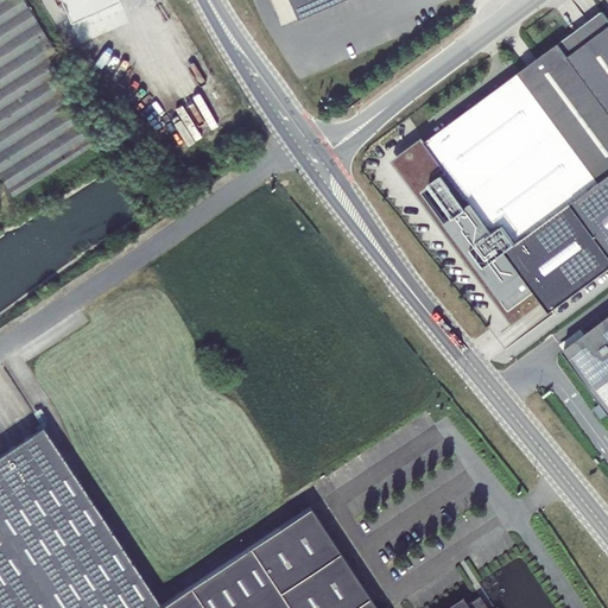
[(23,0),(0,0),(0,177),(12,196),(101,140),(49,57),(56,52),(23,0)]
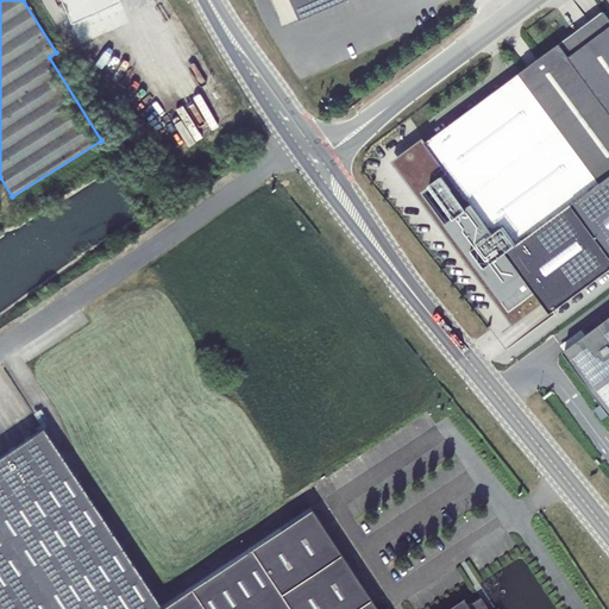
[(119,0),(61,0),(71,22),(119,0)]
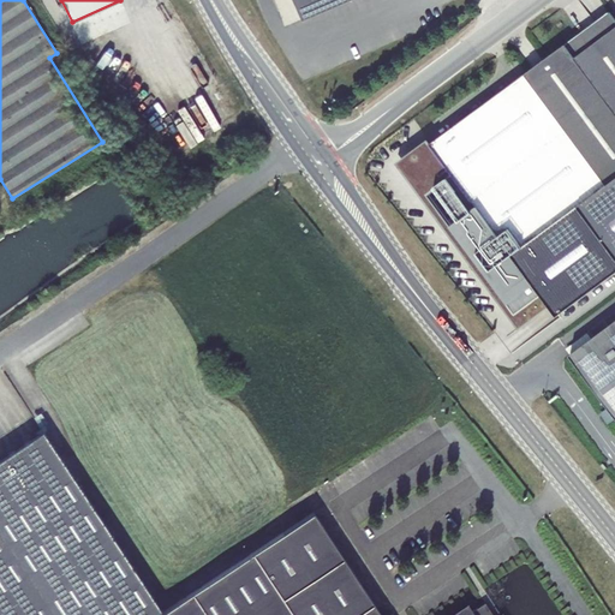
[(291,0),(300,19),(345,0),(291,0)]
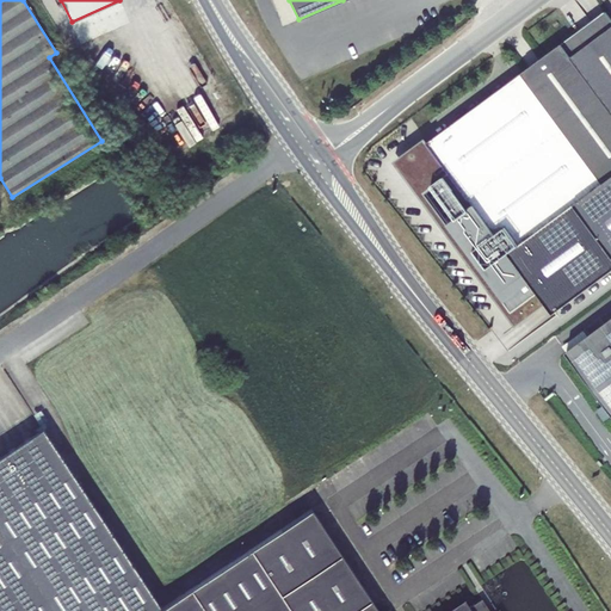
[(610,19),(605,12),(562,43),(572,56),(610,28),(610,19)]
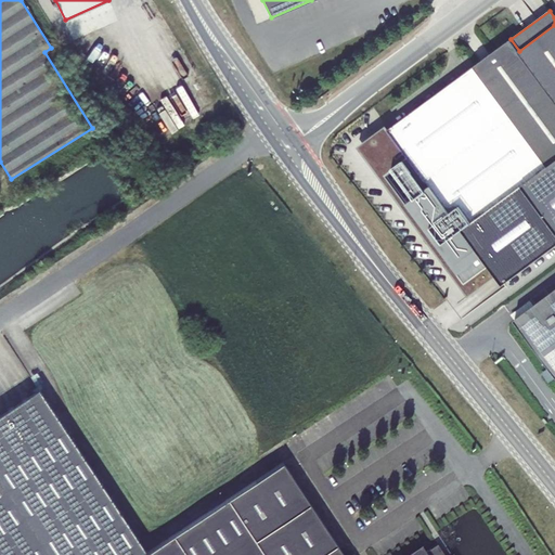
[(497,275),(503,284),(554,247),(554,25),(519,51),(511,39),(389,129),(387,125),(358,146),(468,296),(497,275)]
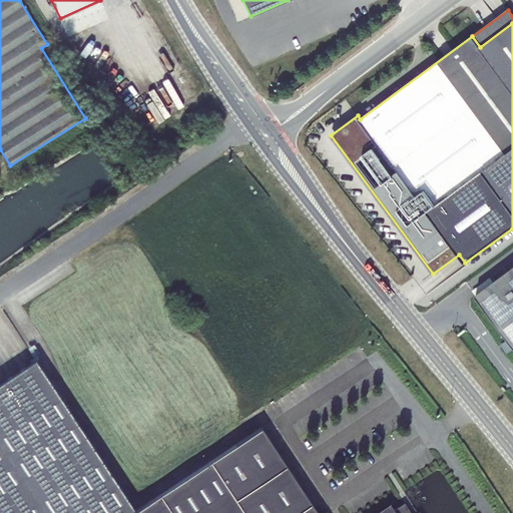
[(512,268),(476,296),(512,346),(512,268)]
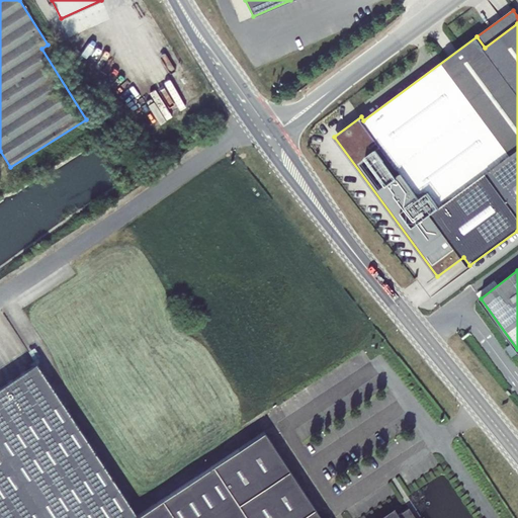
[(137,516),(35,363),(0,386),(0,517),(424,517),(423,516),(420,517),(415,517),(408,508),(398,514),(394,508),(378,517),(331,517),(330,516),(326,517),(321,517),(264,431),(137,516)]
